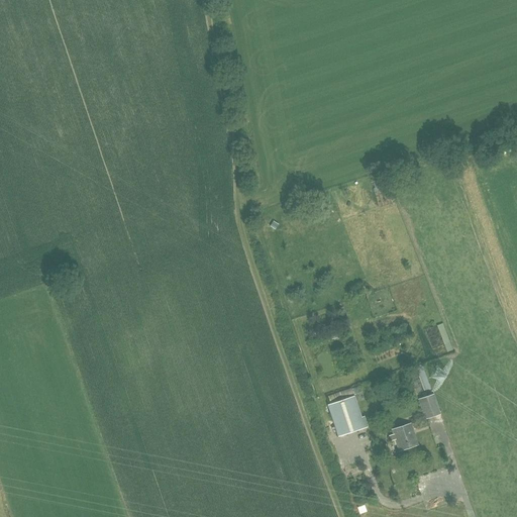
[(270,226),(275,229),(278,224),(274,221),(270,226)]
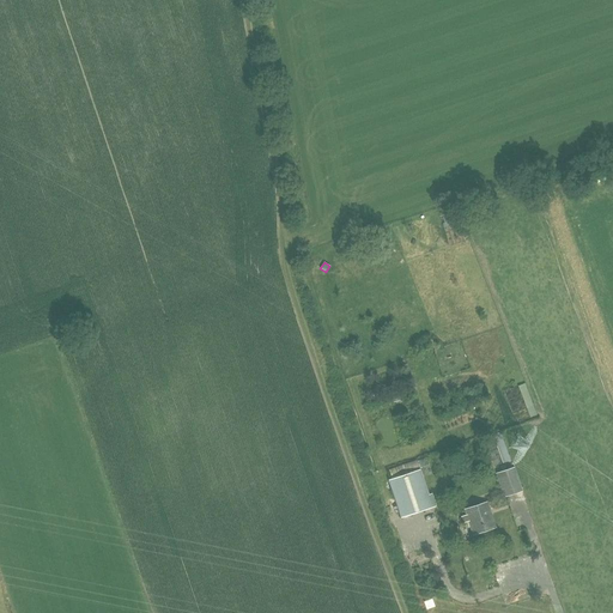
[(517,387),(526,408),(533,406),(525,383),(517,387)]
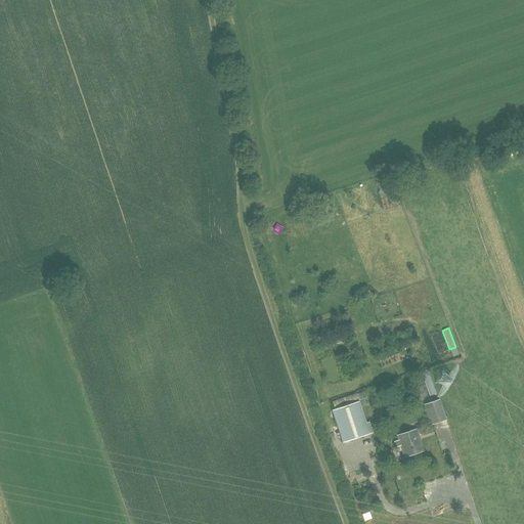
[(427,370),(421,373),(430,396),(436,394),(427,370)]
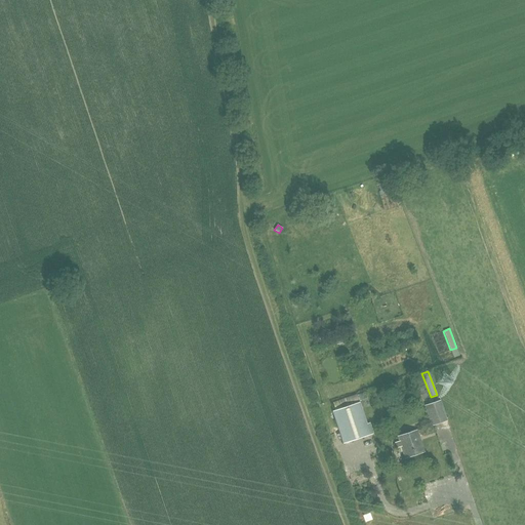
[(359,400),(367,398),(365,392),(357,394),(359,400)]
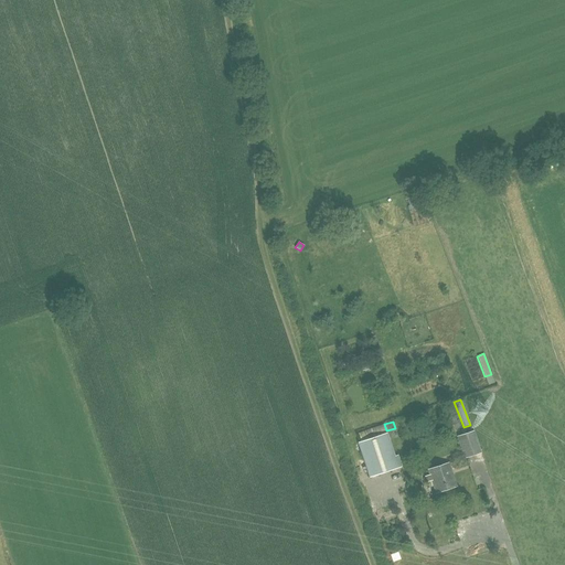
[(482,452),(475,430),(457,436),(465,459),(482,452)]
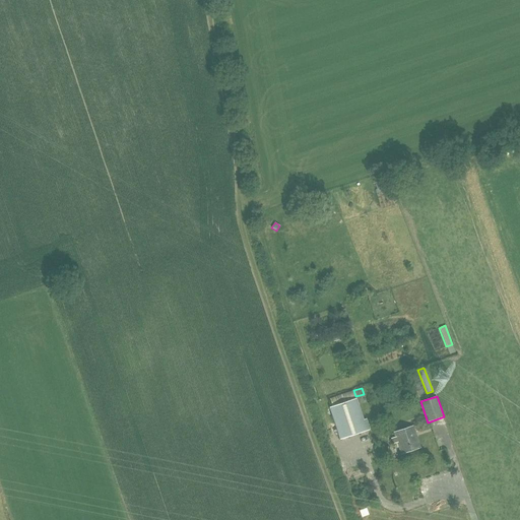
[(367,431),(363,419),(355,398),(329,407),(340,440),(367,431)]
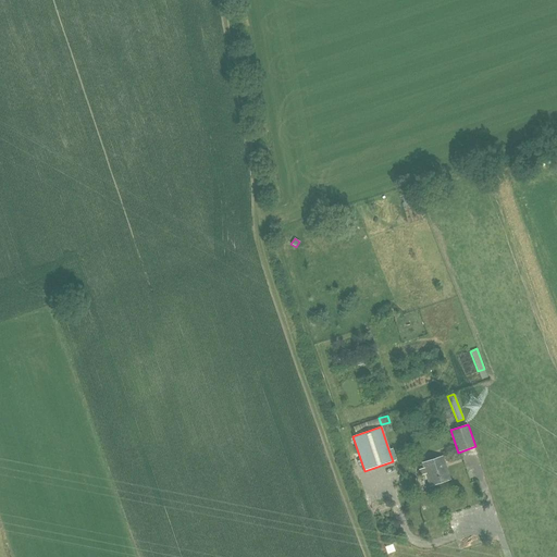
[(443,456),(422,463),(430,486),(450,480),(443,456)]
